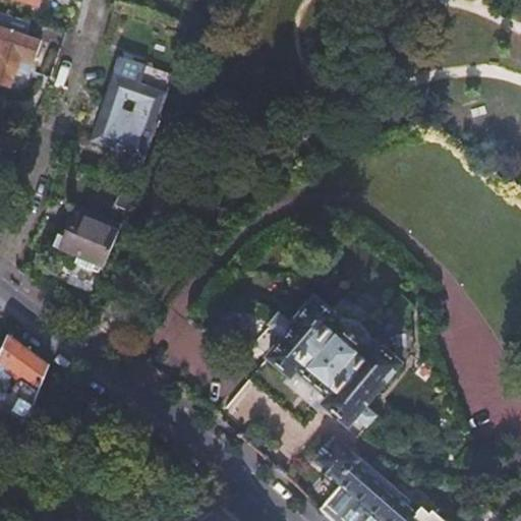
[(25,22),(0,13),(0,80),(9,83),(19,54),(34,59),(41,39),(22,33),(25,22)]
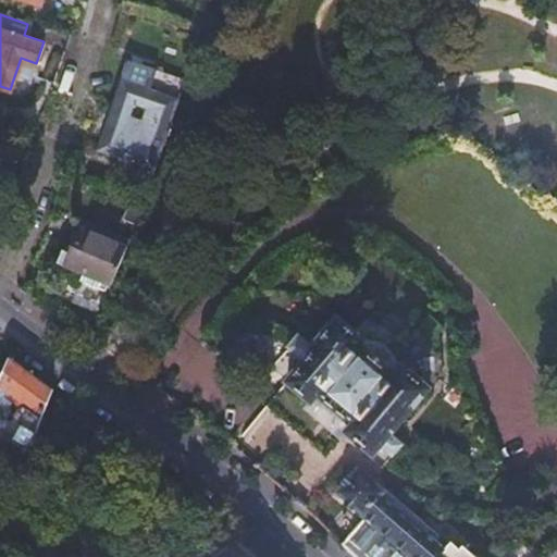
[(127,60),(96,150),(116,158),(121,148),(133,152),(131,162),(150,170),(183,81),(127,60)]
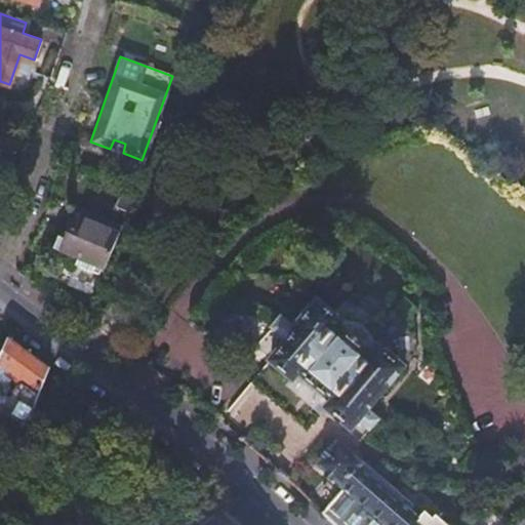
[(119,231),(66,209),(46,255),(99,278),(119,231)]
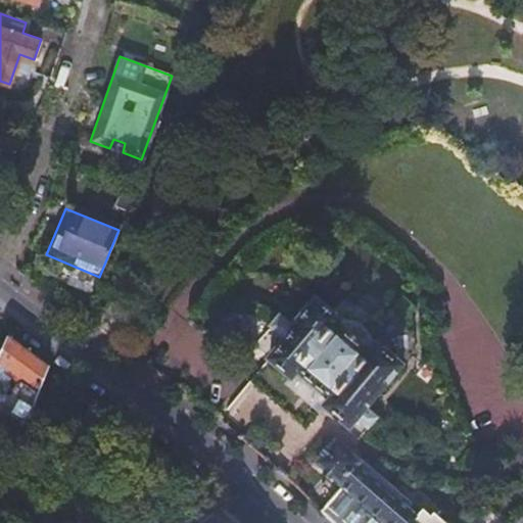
[(293,331),(272,361),(294,378),(298,372),(332,398),(327,406),(351,425),(357,418),(370,428),(379,416),(367,406),(401,361),(377,341),(370,349),(337,324),(341,318),(314,297),(290,329),(293,331)]
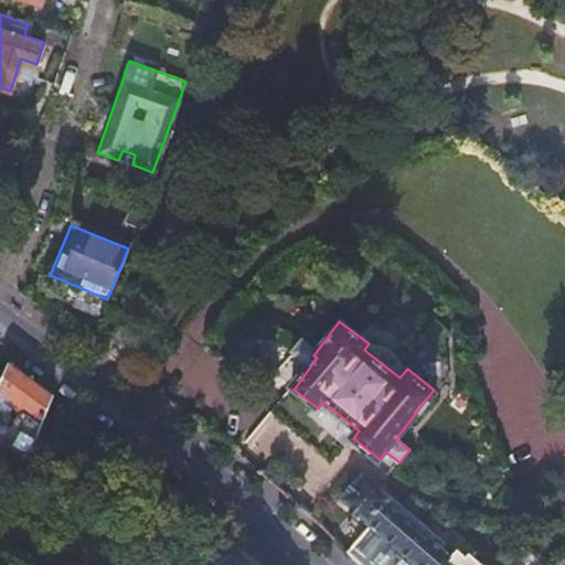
[(43,420),(53,395),(10,363),(0,387),(0,388),(7,394),(4,400),(31,419),(33,414),(43,420)]
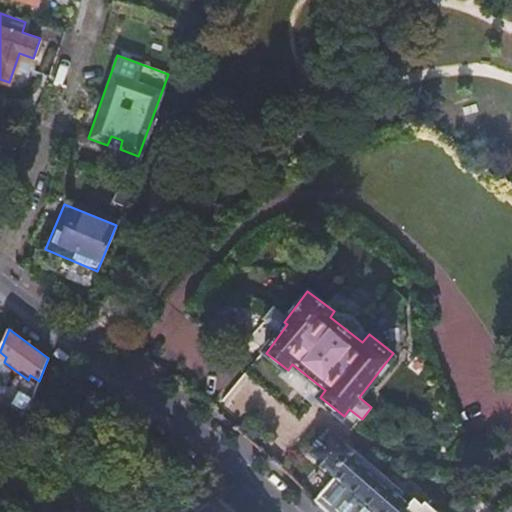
[(335,476),(313,499),(326,511),(429,511),(425,508),(422,511),(414,504),(410,508),(330,435),(313,455),(335,476)]
